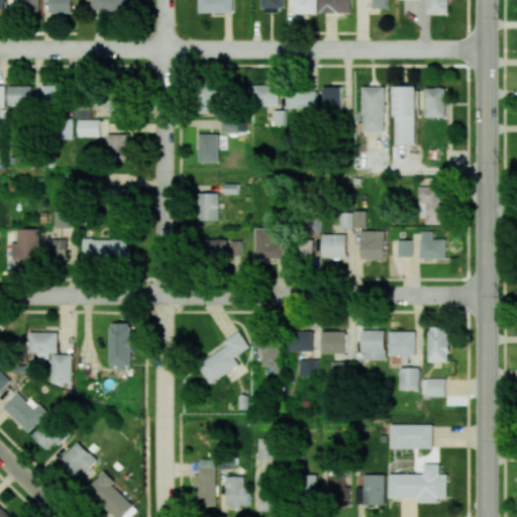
[(38,0),(13,0),(13,12),(38,13),(38,0)]
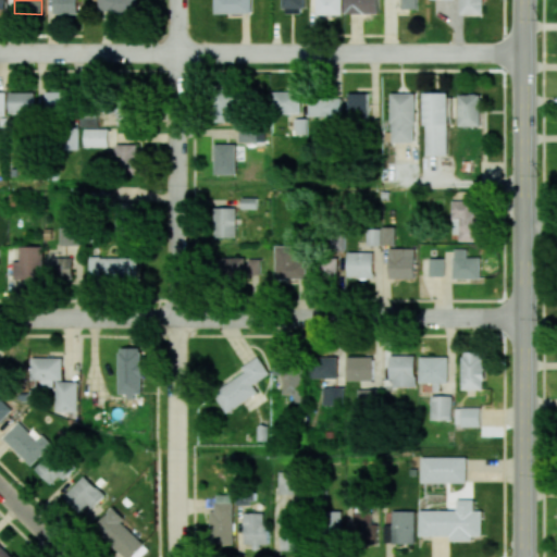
[(53,0),(53,13),(77,14),(77,0),(53,0)]
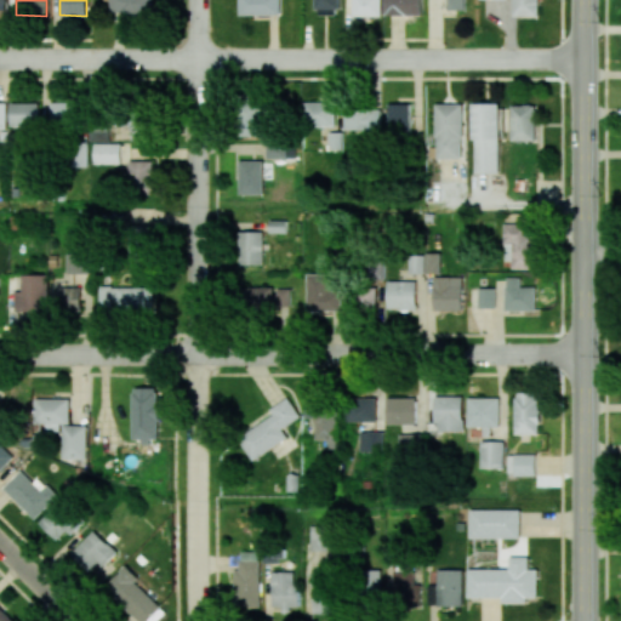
[(152,0),(109,0),(110,13),(153,13),(152,0)]
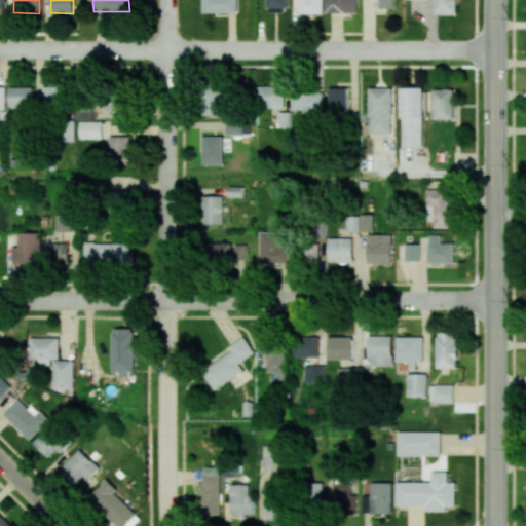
[(236,0),(201,0),(202,13),(237,12),(236,0)]
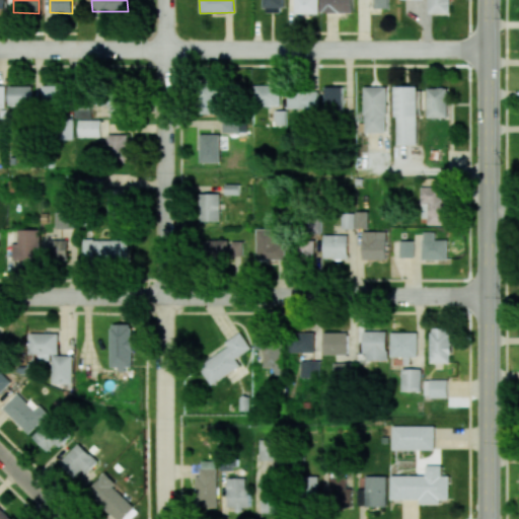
[(282,0),(263,0),(264,13),(283,13),(282,0)]
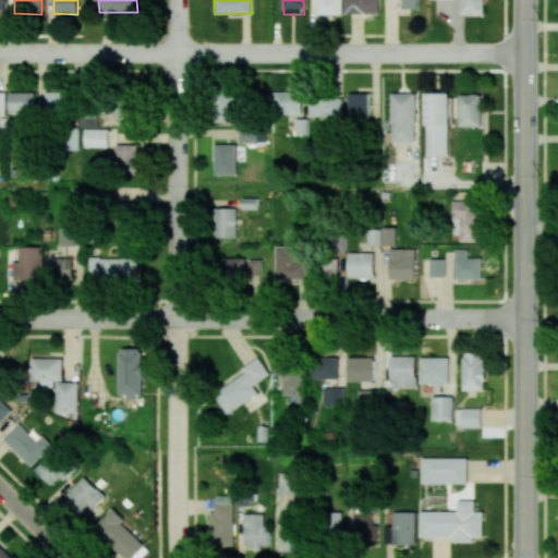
[(317,0),(317,14),(342,14),(341,0),(317,0)]
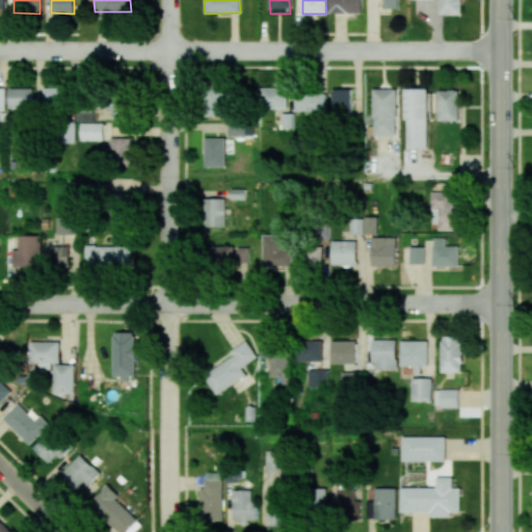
[(363,0),(331,0),(333,14),(363,12),(363,0)]
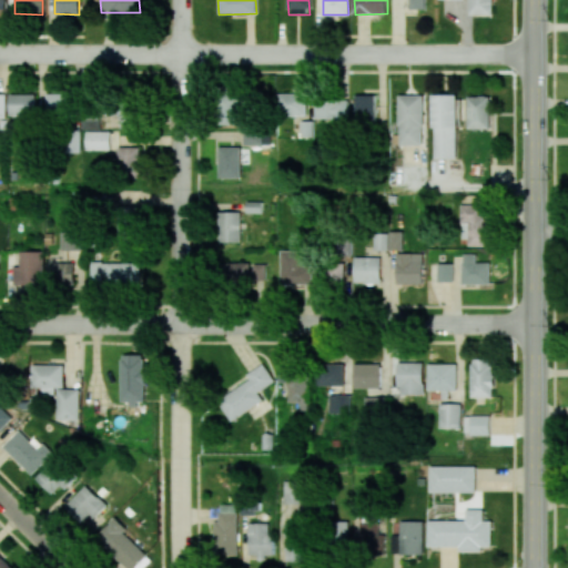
[(425,0),(409,0),(411,9),(425,9),(425,0)]
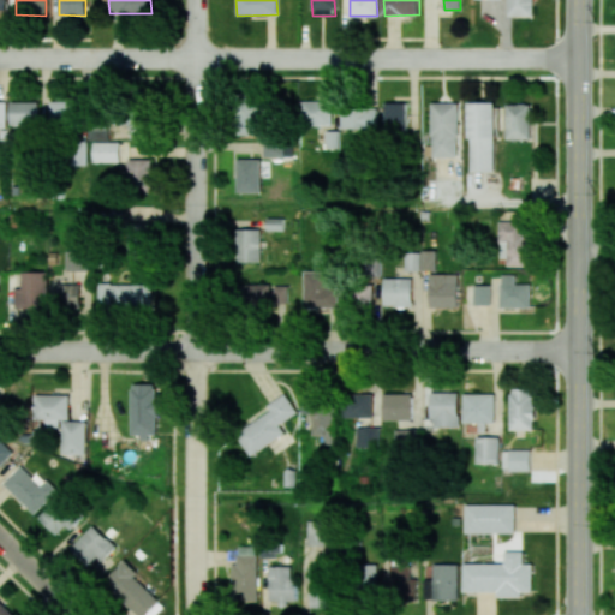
[(507,0),(508,16),(533,17),(532,0),(507,0)]
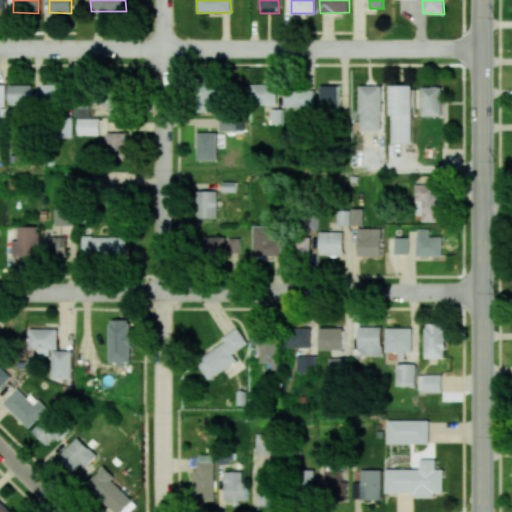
[(10,85),(10,104),(33,103),(32,84),(10,85)]
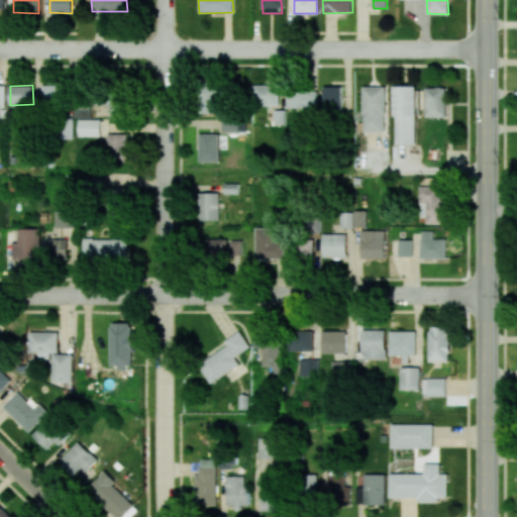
[(43,85),(43,102),(67,102),(67,85),(43,85)]
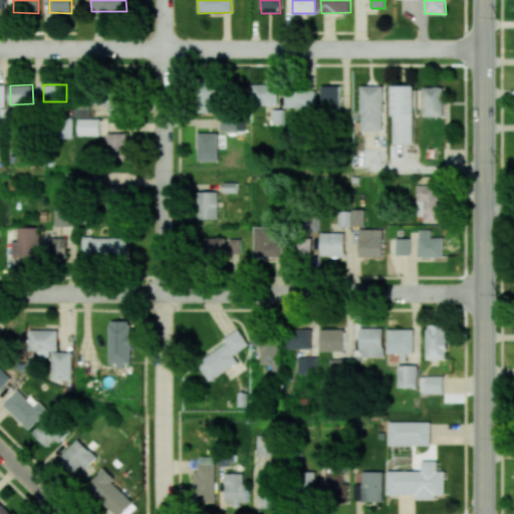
[(278,104),(277,84),(252,84),(252,104),(278,104)]
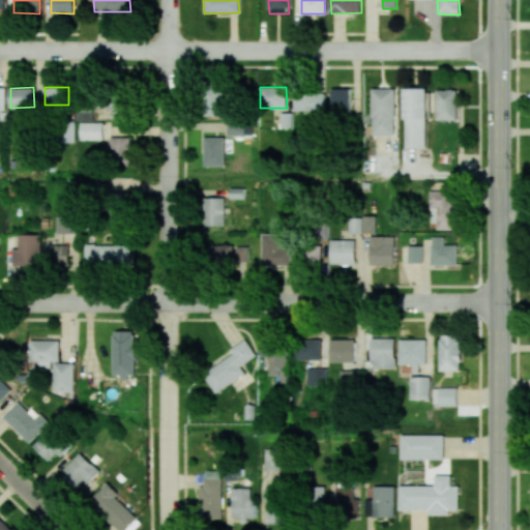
[(331,114),(351,113),(350,88),(330,89),(331,114)]
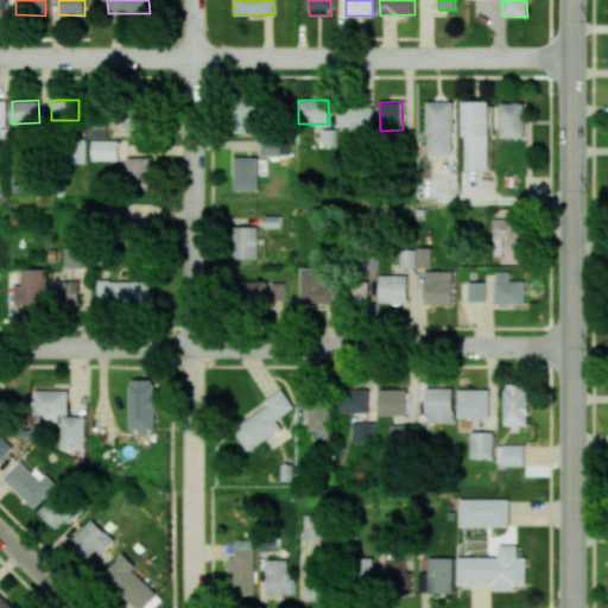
[(453,102),(428,101),(426,154),(453,156),(453,102)]
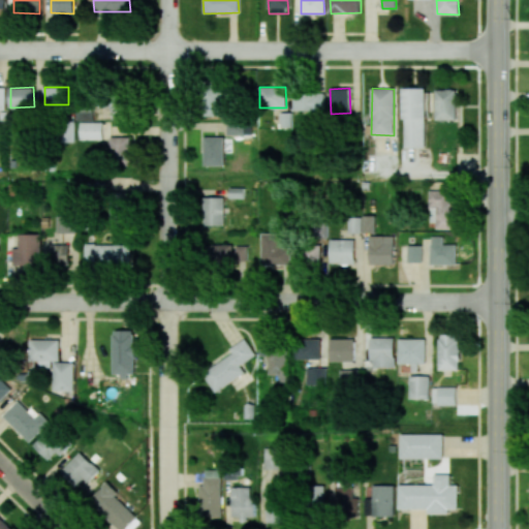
[(426,147),(425,88),(403,88),(404,148),(426,147)]
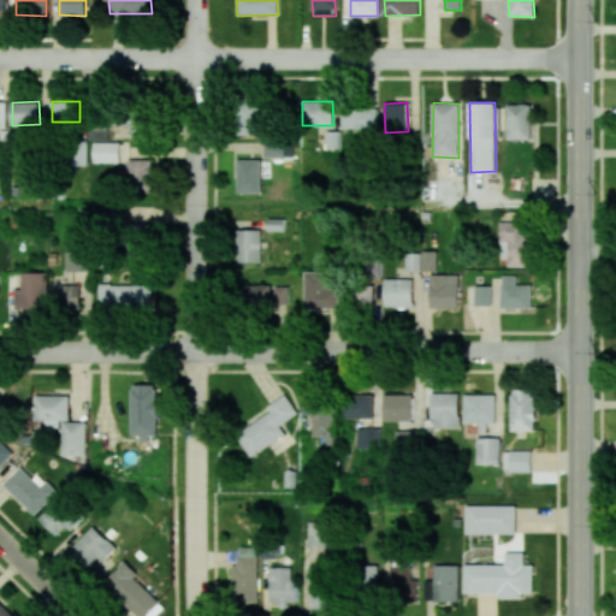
[(264,135),(262,104),(240,104),(241,135),(264,135)]
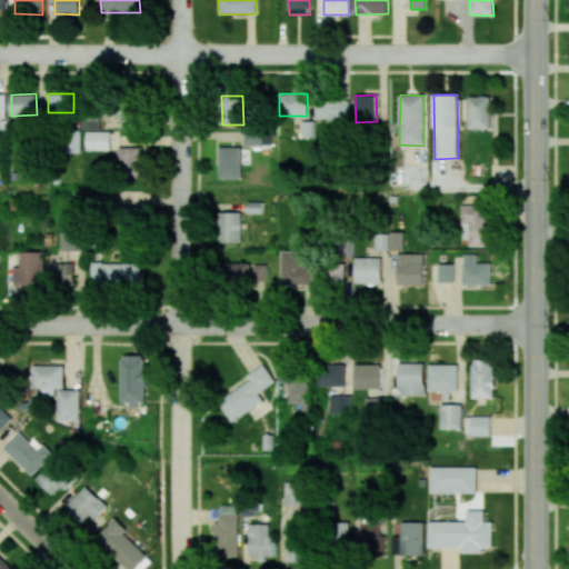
[(469,129),(491,129),(491,96),(469,96),(469,129)]
